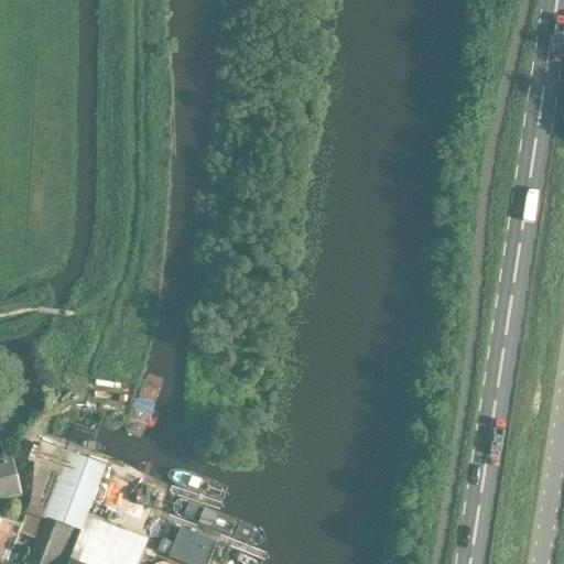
[(138,563),(141,555),(148,540),(85,517),(104,467),(41,445),(34,464),(31,501),(30,506),(20,533),(36,540),(30,557),(24,555),(22,563),(24,563),(138,563)]
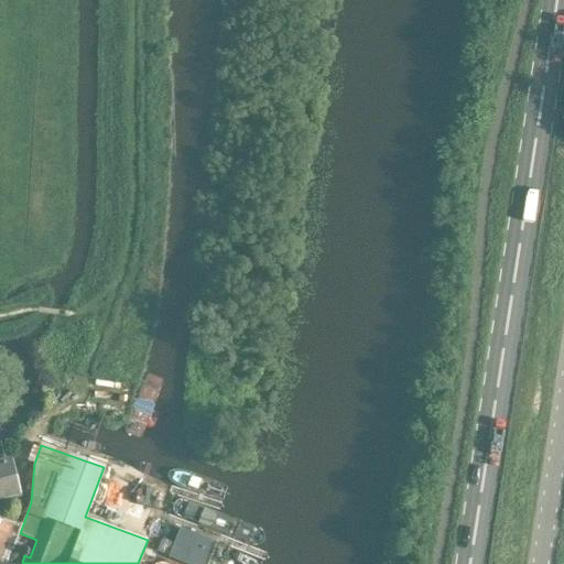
[(0,499),(19,495),(10,459),(3,462),(0,448),(0,499)]
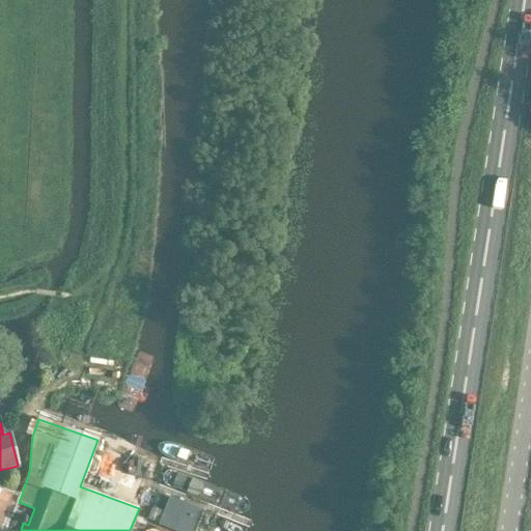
[(0,523),(10,496),(0,492),(0,523)]
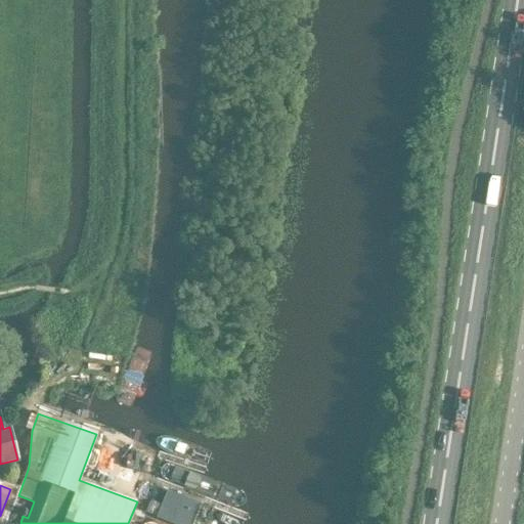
[(166,489),(155,517),(172,523),(190,523),(199,504),(166,489)]
